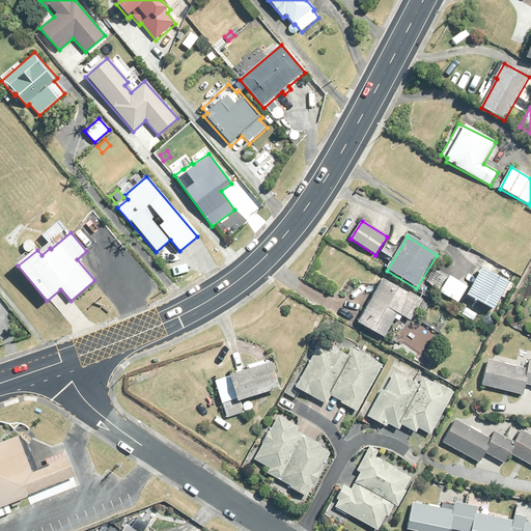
[(515,274),(487,259),(483,268),(510,282),(515,274)]
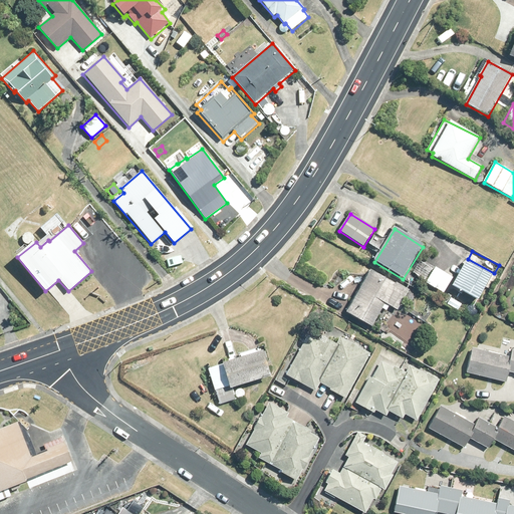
[(467,262),(453,288),(479,302),(493,276),(467,262)]
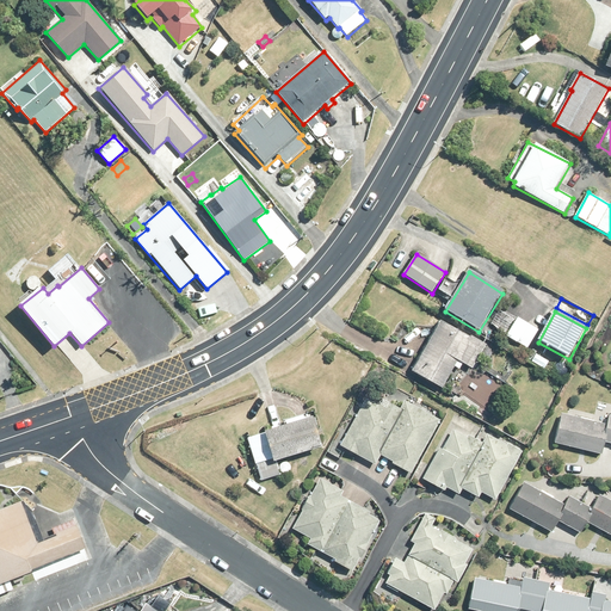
[(518,319),(506,337),(518,344),(529,325),(518,319)]
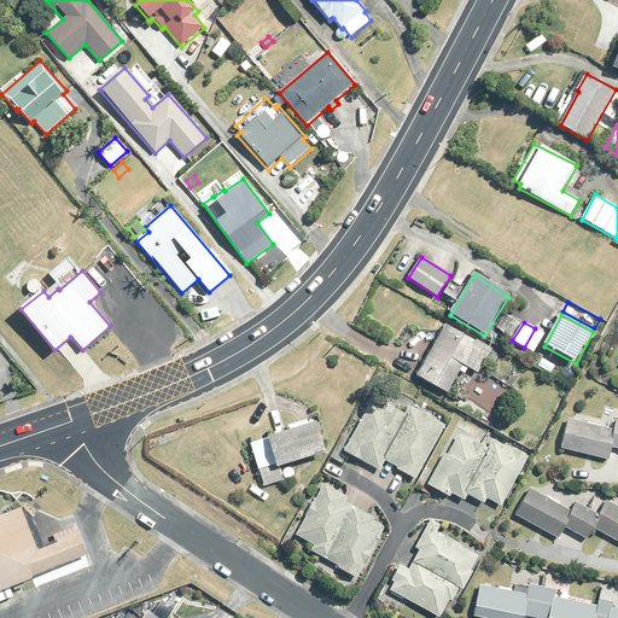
[(418,378),(448,395),(460,372),(465,375),(468,369),(478,375),(493,350),(448,325),(418,378)]
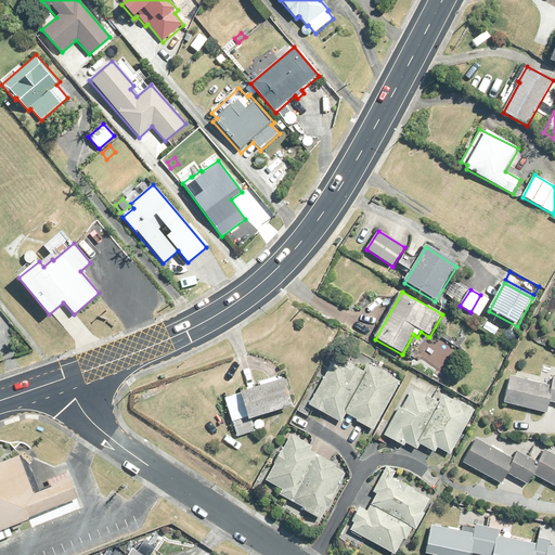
[(499,330),(487,322),(482,328),(495,336),(499,330)]
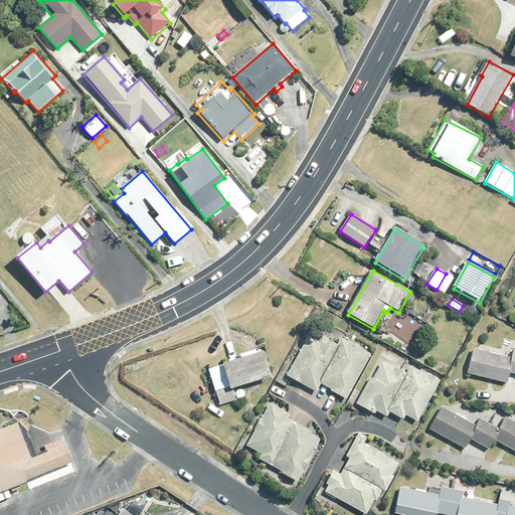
[(309,337),(287,377),(316,393),(321,385),(341,347),(337,345),(328,340),(325,345),(309,337)]
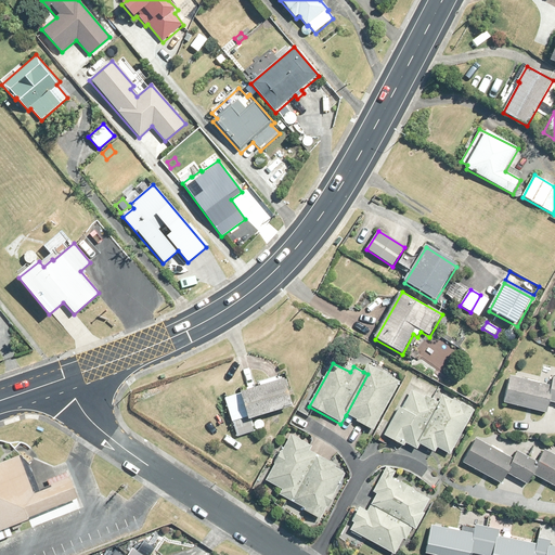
[(357,421),(356,422),(373,431),(400,383),(368,365),(363,372),(368,374),(346,415),(357,421)]
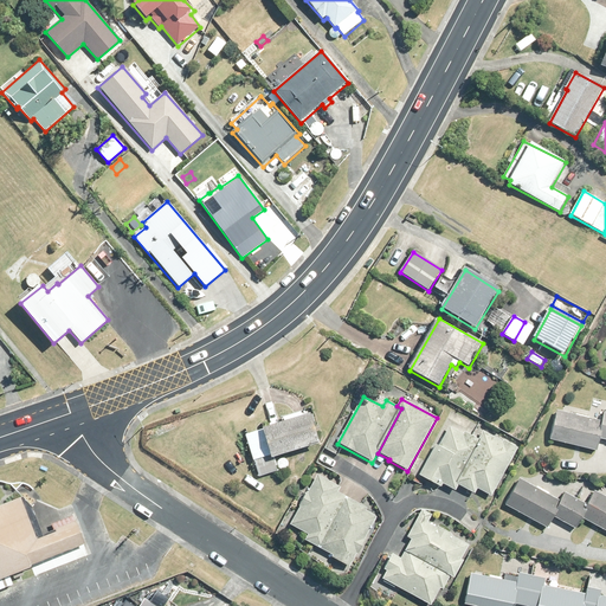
[(559,411),(552,440),(597,451),(600,439),(605,440),(605,412),(603,421),(559,411)]
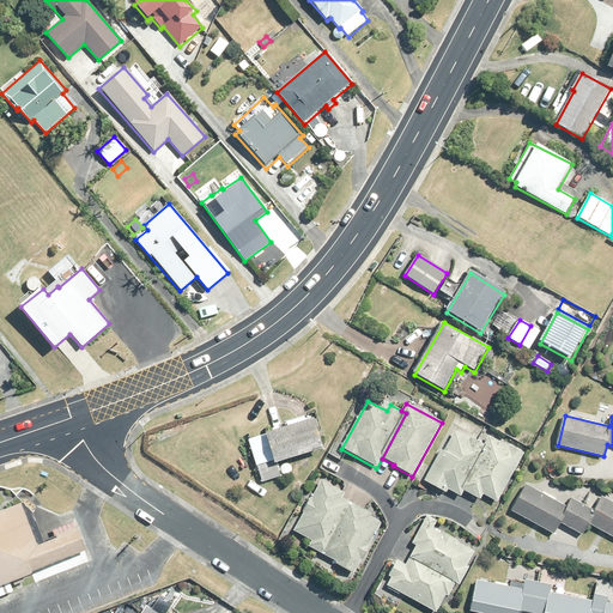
[(284,426),(285,430),(266,436),(274,466),(323,450),(319,436),(321,436),(315,417),(284,426)]
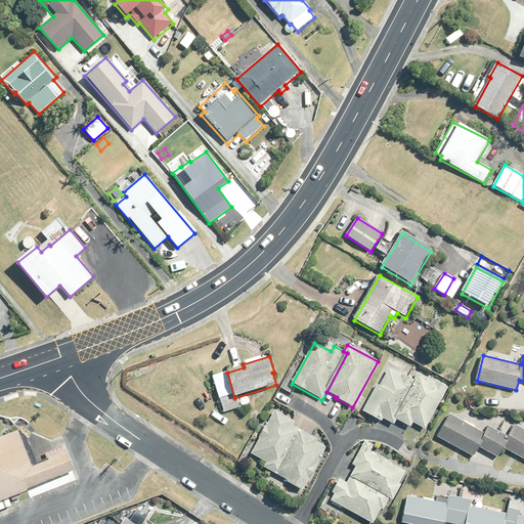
[(377,386),(362,411),(382,422),(383,420),(390,424),(413,382),(401,375),(400,377),(388,370),(379,387),(377,386)]
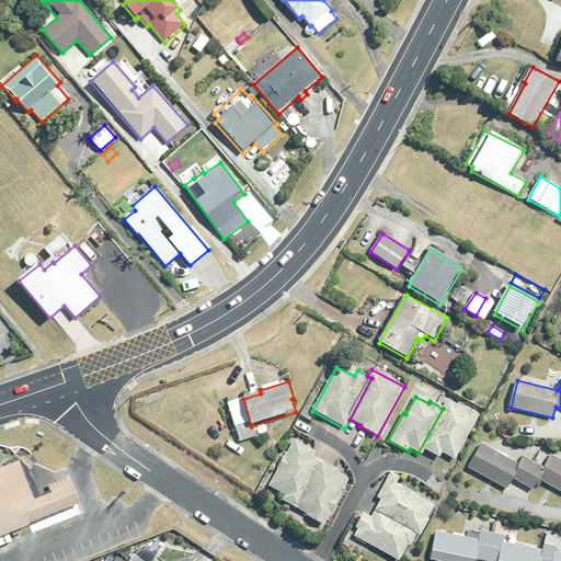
[(443,409),(418,454),(422,456),(424,450),(439,458),(442,454),(455,461),(480,416),(466,409),(466,410),(447,400),(443,409)]
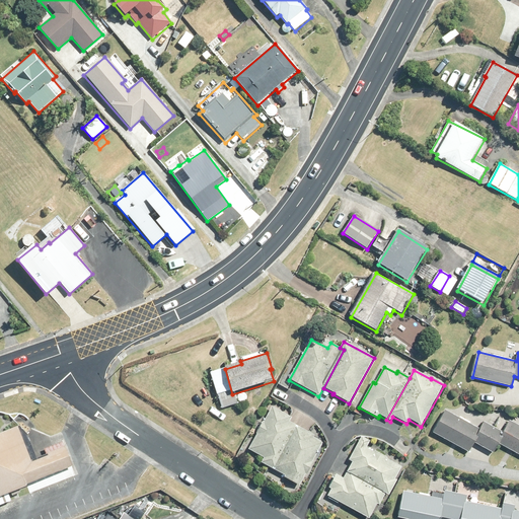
[(263,459),(261,464),(273,470),(296,427),(289,423),(291,419),(271,409),(264,423),(263,422),(255,434),(256,435),(247,450),(263,459)]
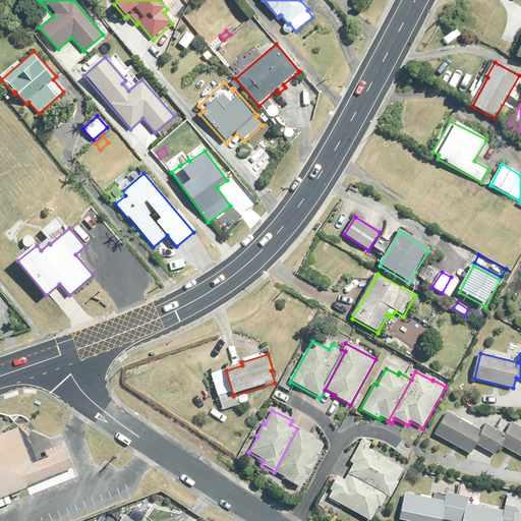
[(447,412),(435,436),(471,455),(476,446),(485,451),(497,430),(485,424),(485,425),(477,421),(474,427),(447,412)]
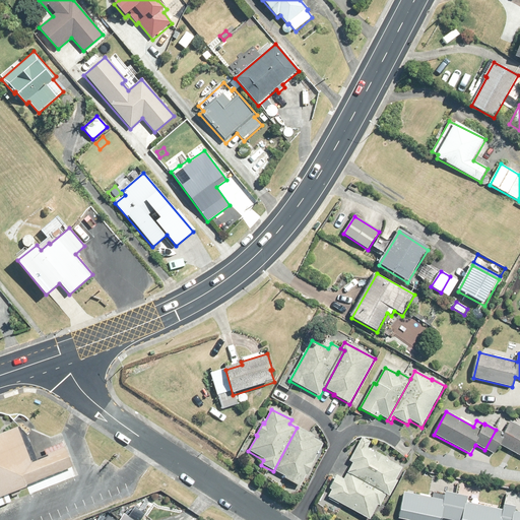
[(519,428),(510,423),(504,434),(496,430),(484,450),(495,455),(500,446),(519,456),(519,428)]
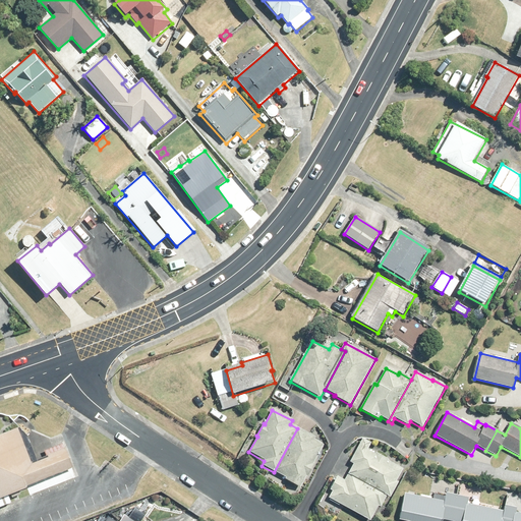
[(324,446),(314,441),(315,439),(297,428),(274,472),(286,478),(285,480),(300,488),(306,477),(307,477),(314,465),(313,464),(324,446)]
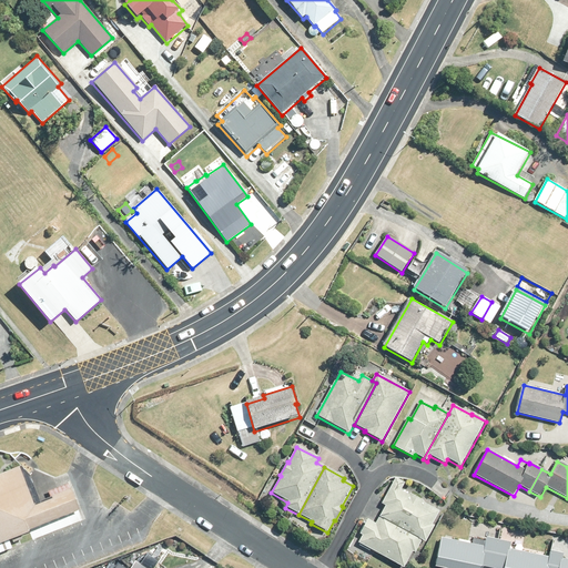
[(21,468),(0,477),(0,546),(32,534),(32,531),(81,511),(73,493),(37,507),(21,468)]
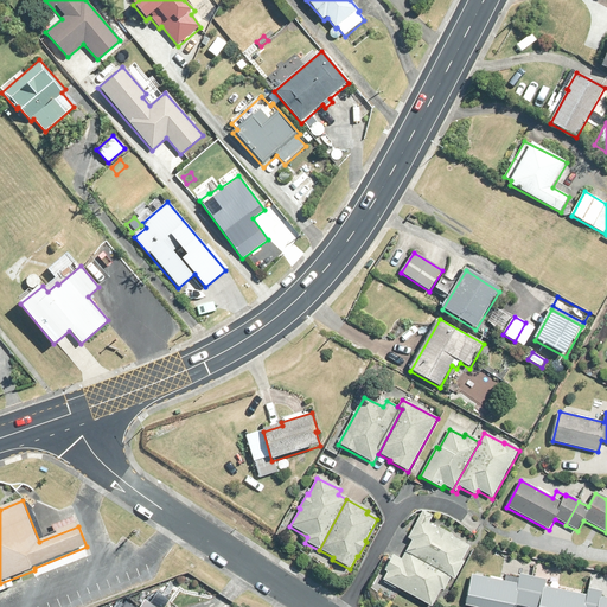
[(422,512),(408,540),(411,542),(406,554),(452,579),(455,581),(464,564),(462,562),(470,548),(452,538),(453,536),(438,529),(438,530),(428,525),(433,518),(422,512)]
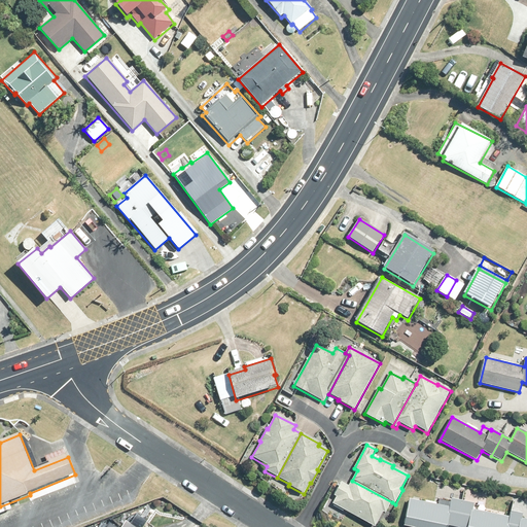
[(334,496),(337,498),(332,504),(373,526),(375,526),(383,514),(385,515),(392,502),(352,481),(348,487),(341,484),(334,496)]
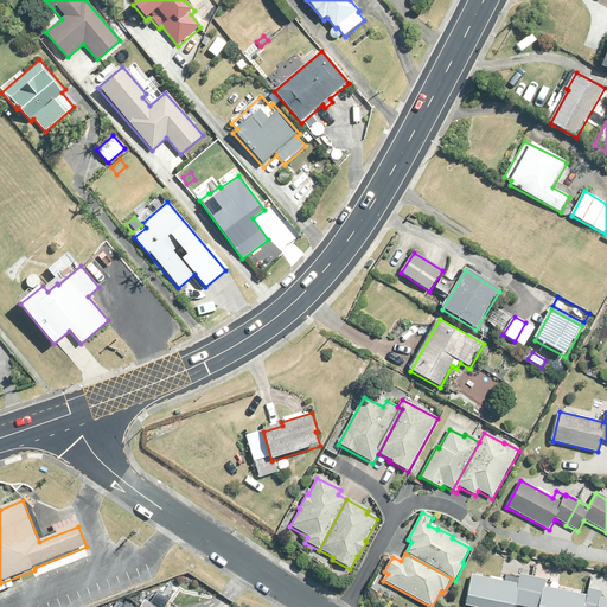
[(472,576),(466,606),(515,606),(517,606),(526,606),(534,577),(521,575),(519,580),(506,577),(505,583),(472,576)]
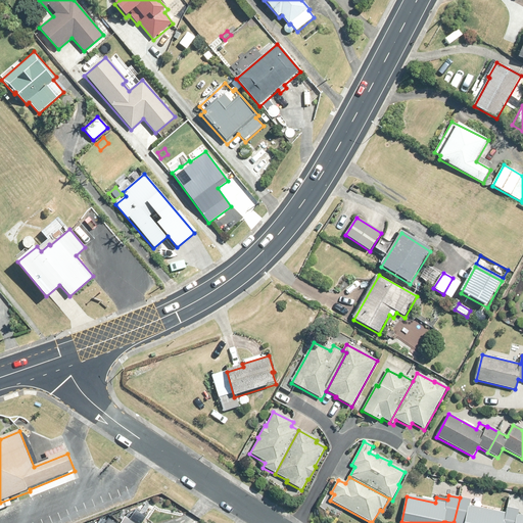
[(506,522),(505,522),(507,514),(491,511),(492,510),(482,508),(483,502),(471,498),(471,501),(460,497),(454,522),(506,522)]
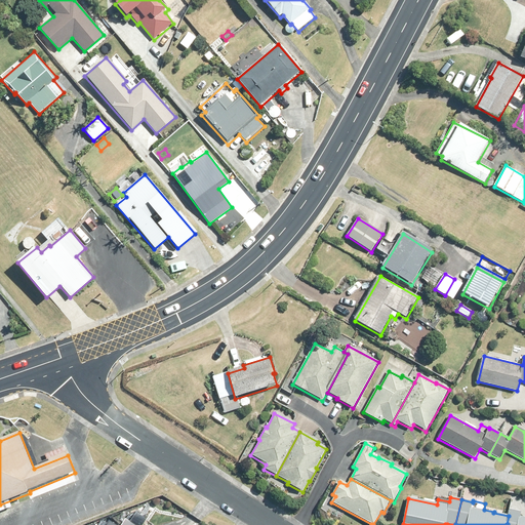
[(524,524),(524,512),(522,511),(521,513),(510,510),(509,516),(507,524),(508,524),(524,524)]
